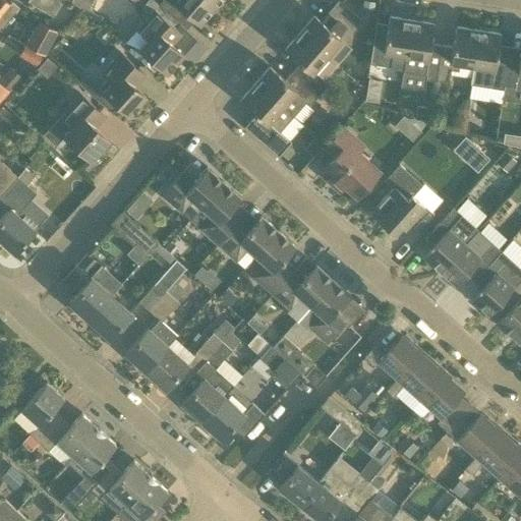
[(10,4),(5,0),(0,0),(0,12),(2,14),(9,19),(12,14),(19,7),(12,1),(10,4)]
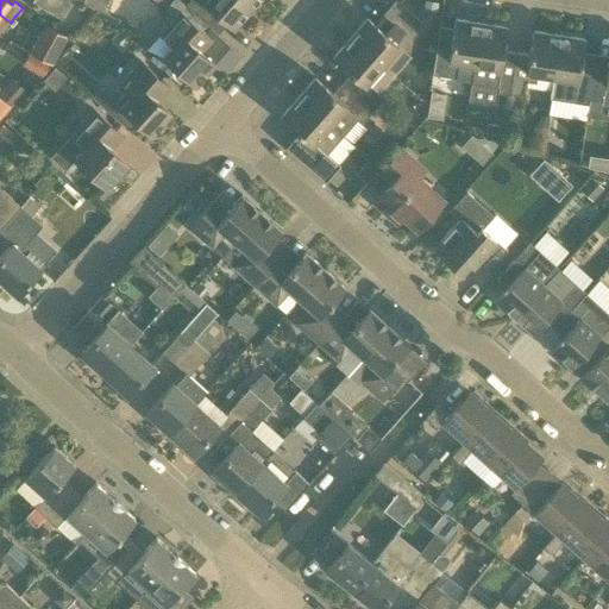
[(62,19),(73,1),(74,0),(32,0),(32,1),(62,19)]
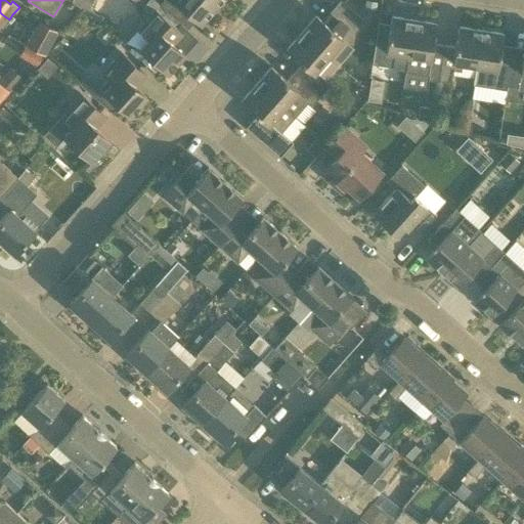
[(72,0),(71,2),(88,10),(93,0),(72,0)]
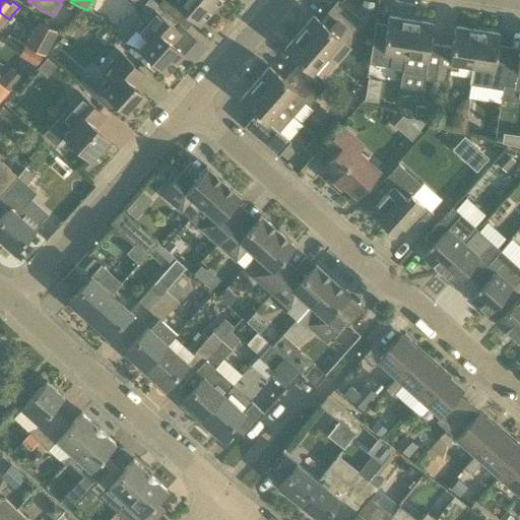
[(213,7),(205,0),(161,0),(158,4),(186,28),(181,23),(188,15),(198,24),(213,7)]
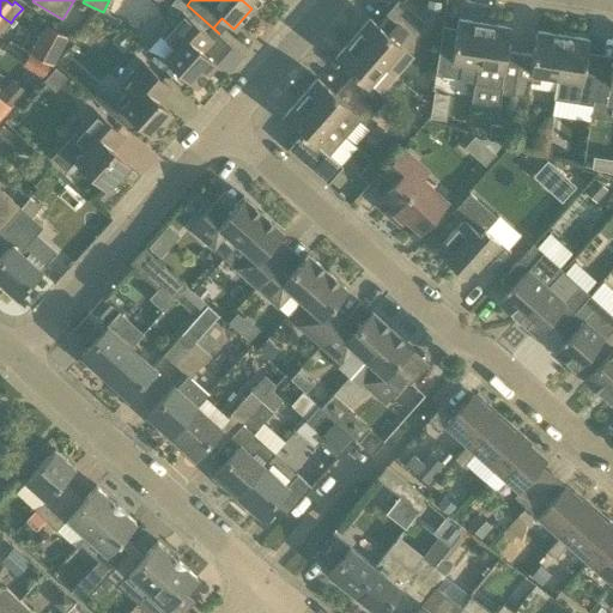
[(414,40),(426,25),(398,0),(396,0),(386,14),(396,23),(388,34),(370,18),(352,38),(384,66),(401,46),(399,43),(407,32),(414,40)]
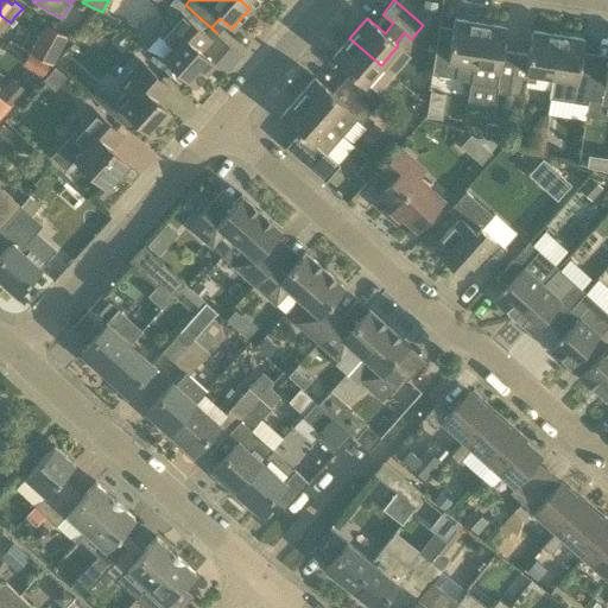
[(213,39),(179,11),(159,35),(160,35),(171,45),(162,56),(195,86),(214,63),(195,46),(204,35),(211,40),(213,39)]
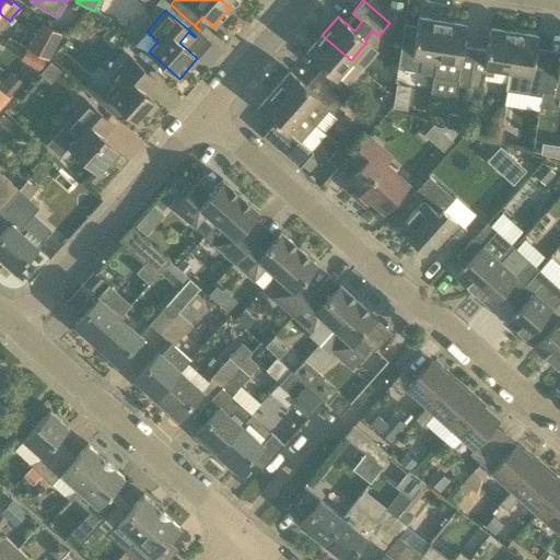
[(0,13),(0,32),(1,31),(10,21),(2,15),(0,13)]
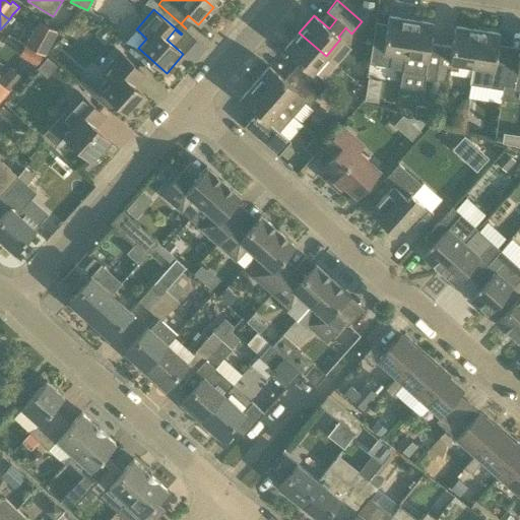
[(402,69),(410,19),(388,16),(385,36),(374,35),(369,63),(402,69)]
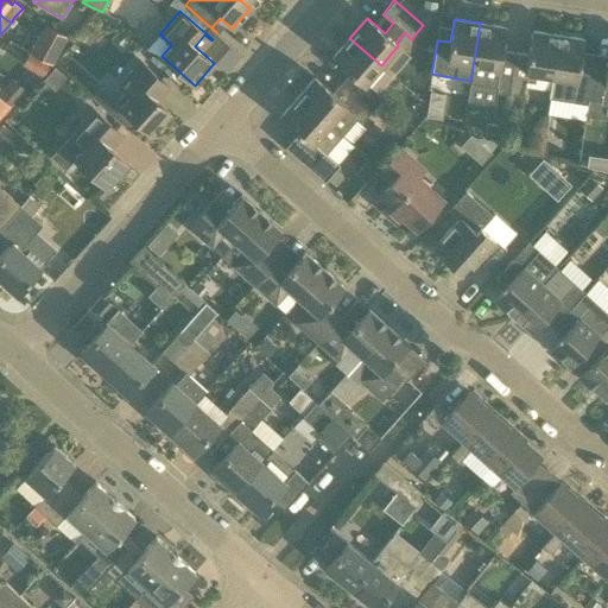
[(508,94),(513,67),(515,52),(502,50),(506,27),(480,23),(470,81),(470,82),(495,87),(495,92),(508,94)]
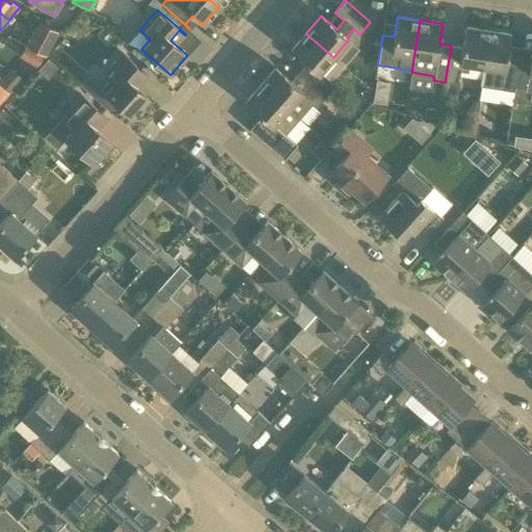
[(26,46),(46,56),(59,31),(40,21),(26,46)]
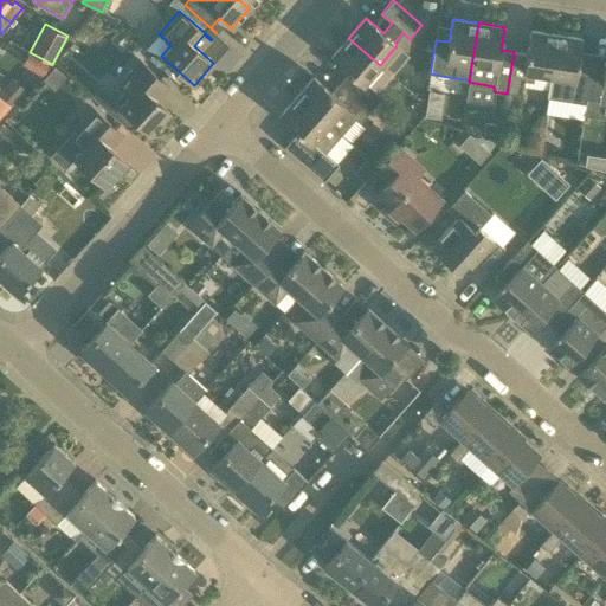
[(549,76),(556,34),(530,31),(527,55),(514,52),(511,66),(507,94),(522,96),(524,81),(533,82),(534,73),(549,76)]
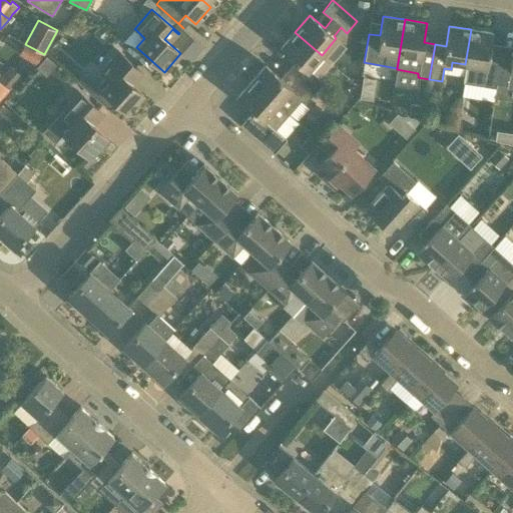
[(495,87),(501,54),(490,52),(493,33),(471,29),(465,64),(463,82),(495,87)]
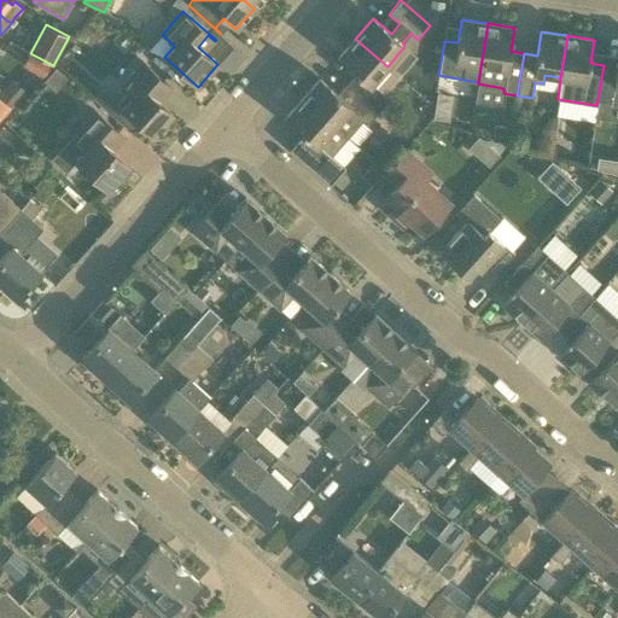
[(379,112),(390,99),(372,83),(388,66),(355,39),(338,58),(355,74),(347,85),(357,94),(379,112)]
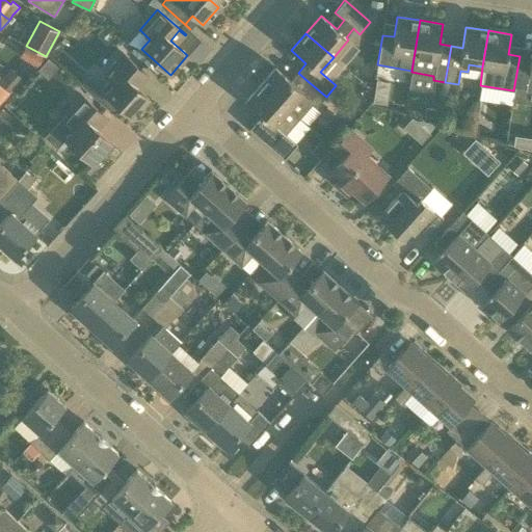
[(531,89),(531,48),(531,57),(520,56),(513,90),(514,86),(531,89)]
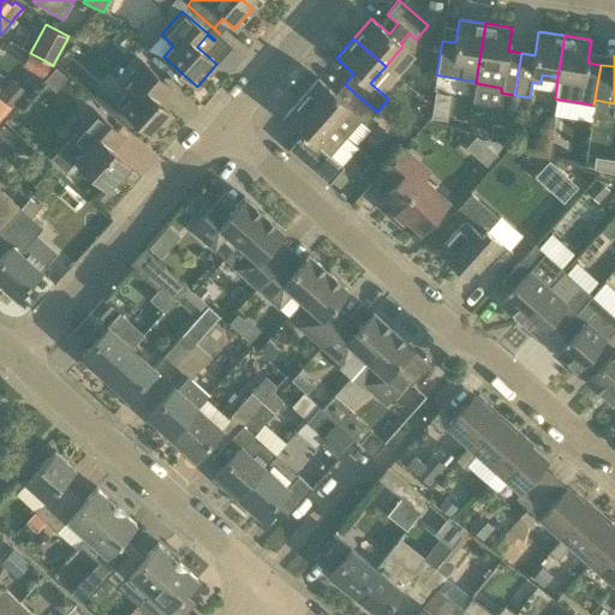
[(36,57),(29,69),(43,77),(51,65),(36,57)]
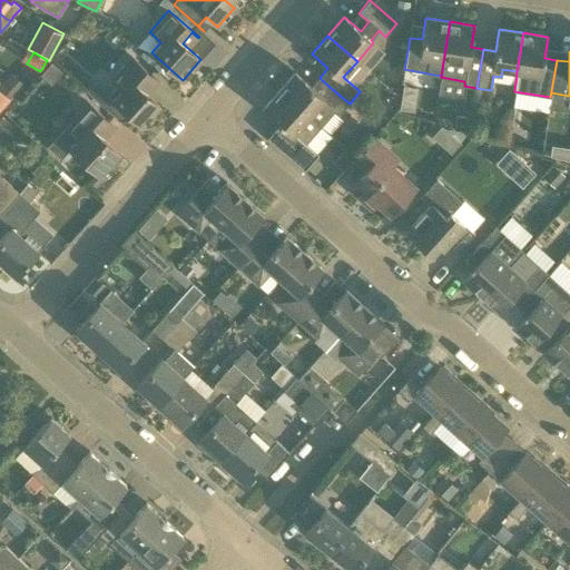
[(112,98),(112,99),(105,108),(120,121),(128,112),(141,125),(159,105),(144,90),(155,79),(158,82),(159,81),(131,57),(111,79),(121,88),(112,98)]
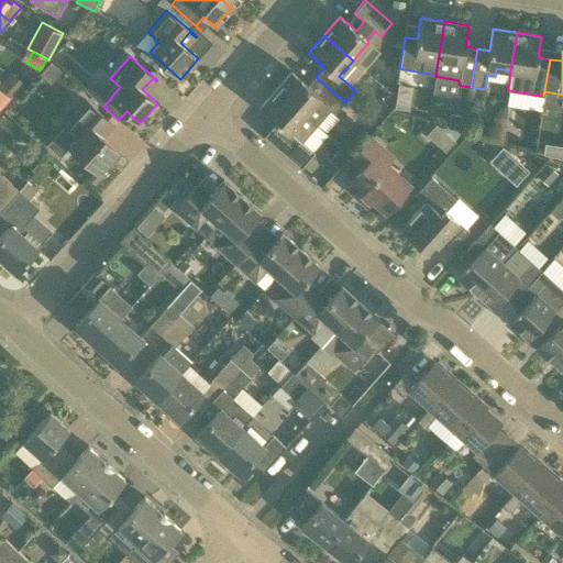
[(308,86),(291,72),(276,90),(305,116),(317,125),(331,109),(335,113),(345,102),(326,86),(316,77),(308,86)]
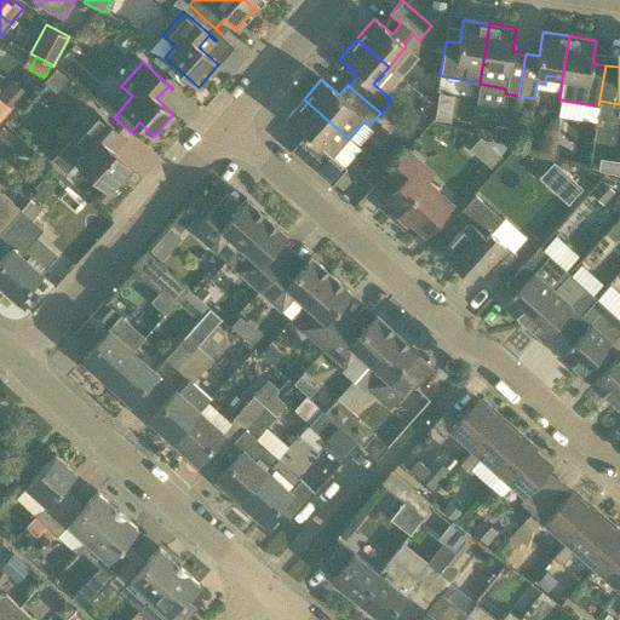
[(0,120),(11,108),(0,98),(0,120)]
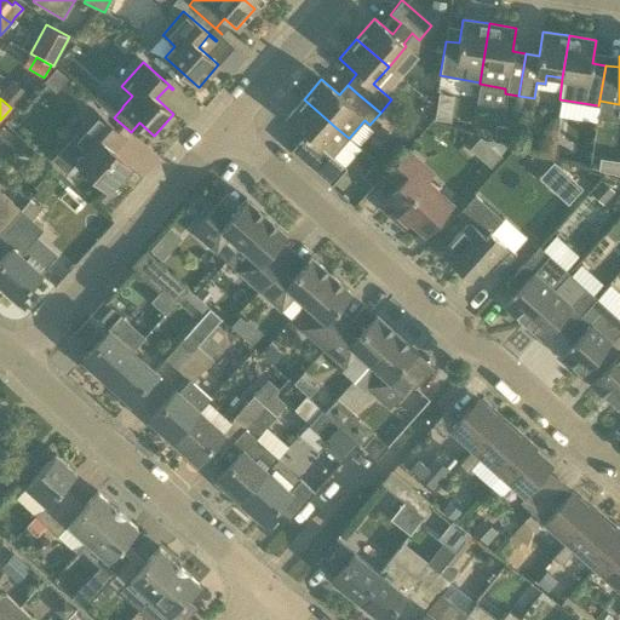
[(323,171),(336,158),(333,156),(349,138),(336,127),(304,99),(286,119),(304,135),(294,145),(323,171)]
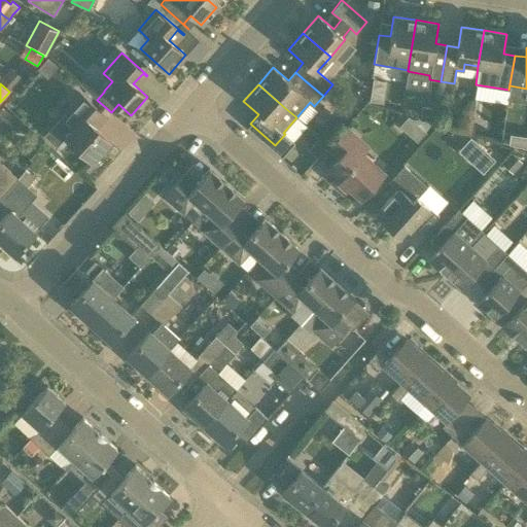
[(106,117),(81,95),(62,116),(73,127),(64,136),(91,161),(109,140),(93,125),(102,114),(105,118),(106,117)]
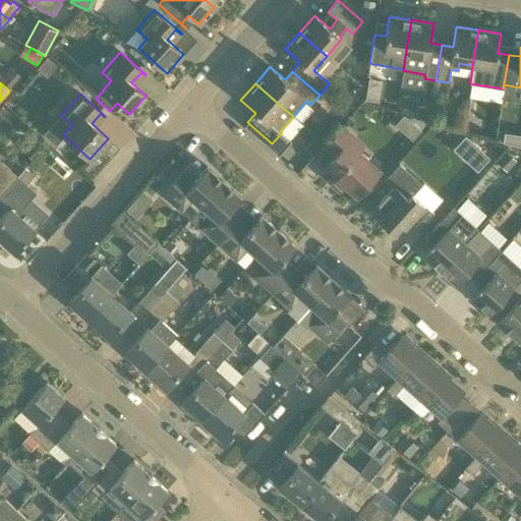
[(416,105),(415,114),(426,115),(427,107),(416,105)]
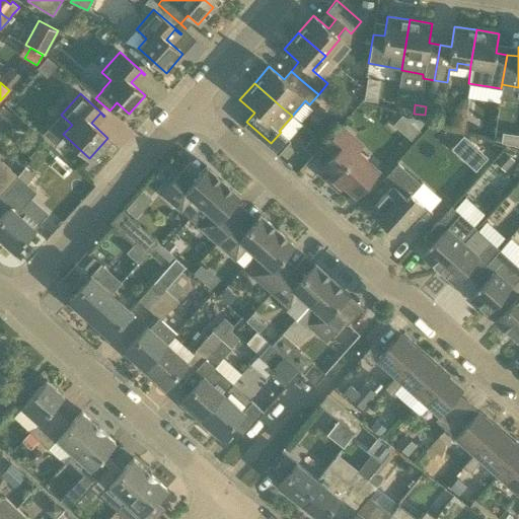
[(355,195),(377,170),(347,143),(353,137),(341,127),(323,146),(334,155),(318,171),(338,190),(343,183),(355,195)]
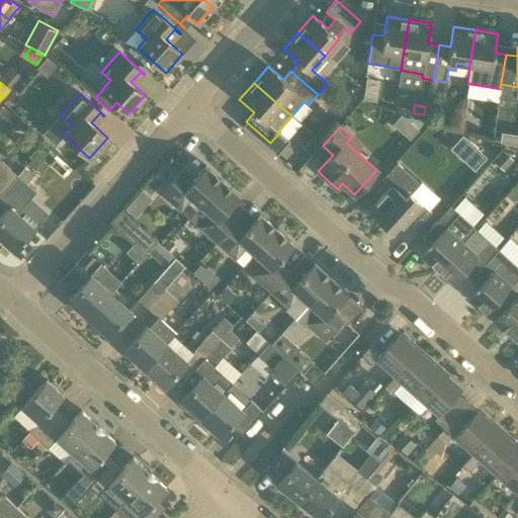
[(312,137),(303,147),(312,155),(321,145),(312,137)]
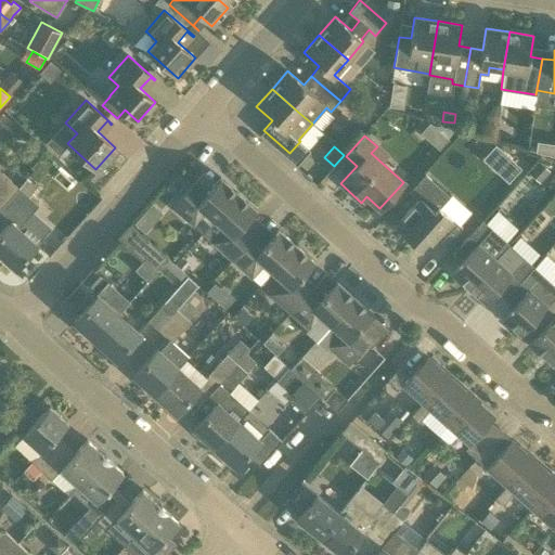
[(508,156),(494,171),(507,182),(520,168),(508,156)]
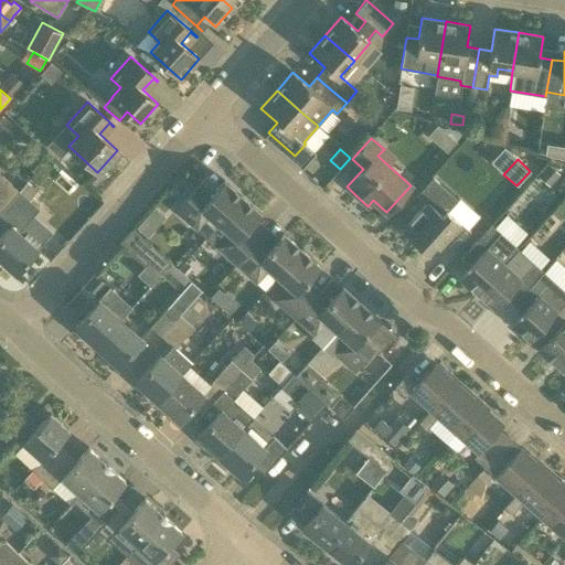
[(0,212),(19,191),(0,173),(0,212)]
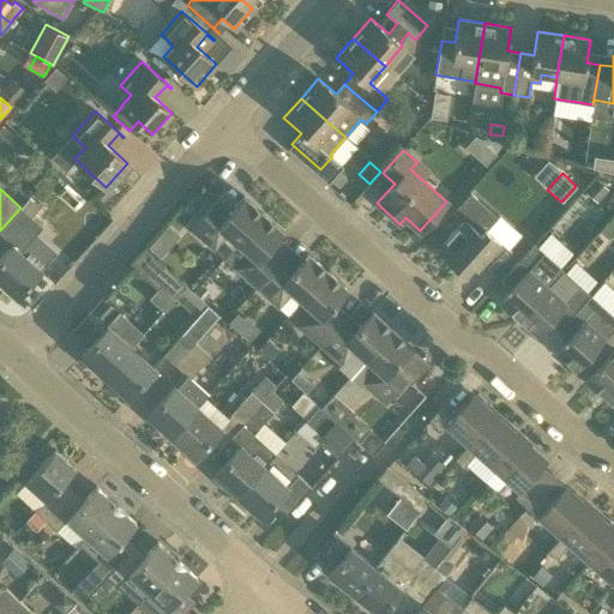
[(495,217),(470,194),(471,193),(470,192),(452,212),(453,214),(455,212),(464,220),(437,251),(462,272),(470,263),(476,269),(480,265),(491,275),(511,252),(486,228),(495,217)]
